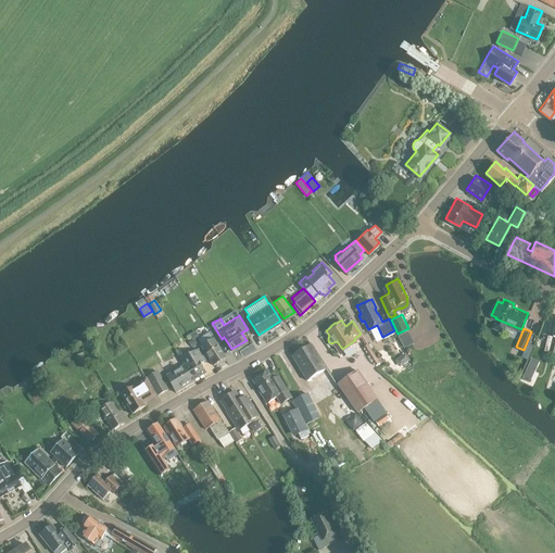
[(201,344),(213,363),(225,355),(212,337),(207,330),(198,337),(201,343),(201,344)]
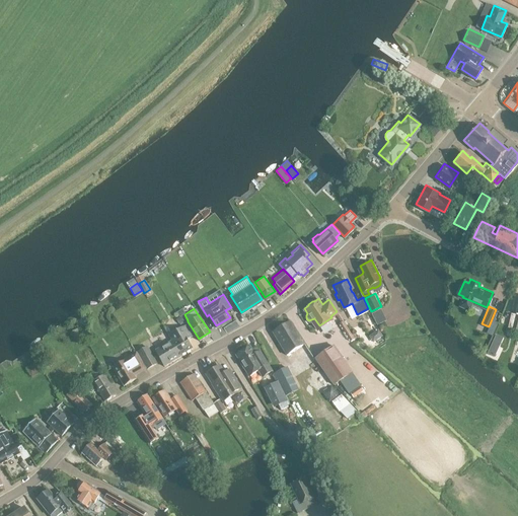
[(304,342),(290,319),(272,330),(286,353),(304,342)]
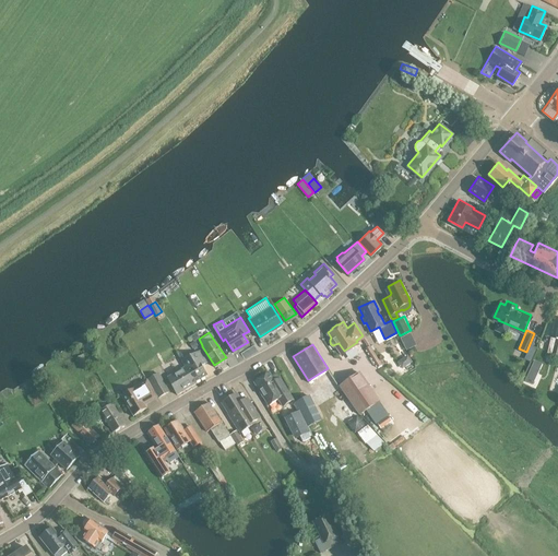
[(382,364),(370,344),(366,347),(378,366),(382,364)]
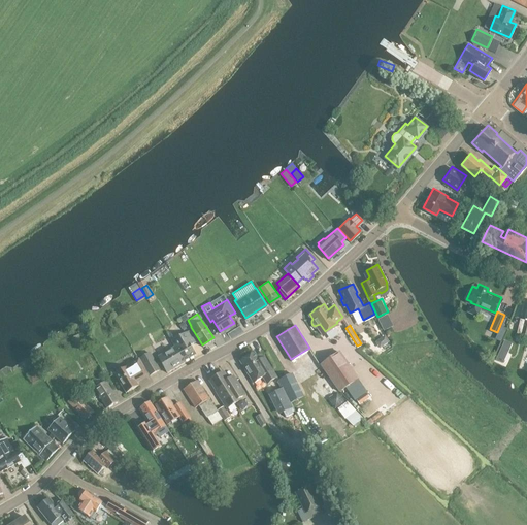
[(174,345),(173,345),(184,361),(184,360),(184,359),(195,353),(189,342),(195,339),(189,328),(171,338),(174,345)]
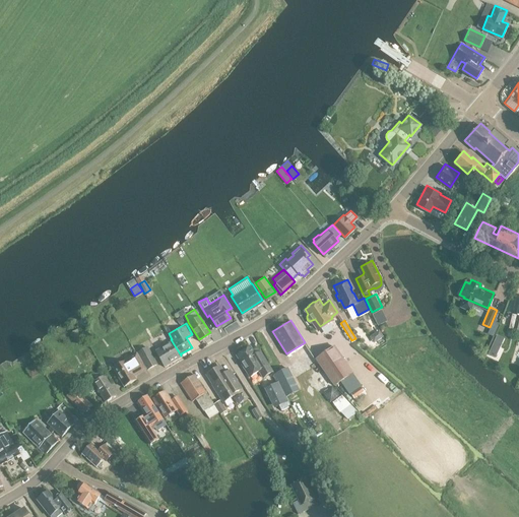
[(370,335),(374,342),(384,335),(379,328),(370,335)]
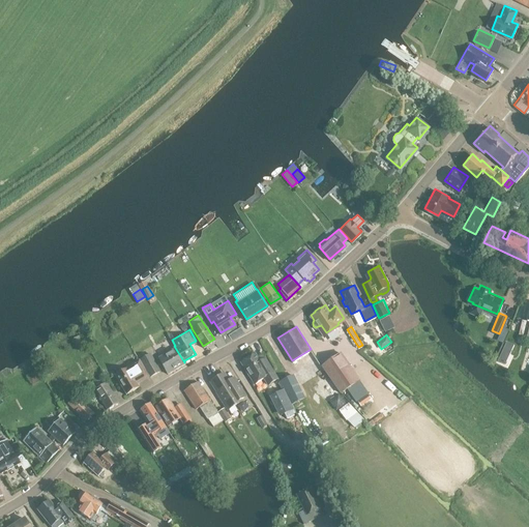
[(505,340),(497,359),(504,362),(512,343),(505,340)]
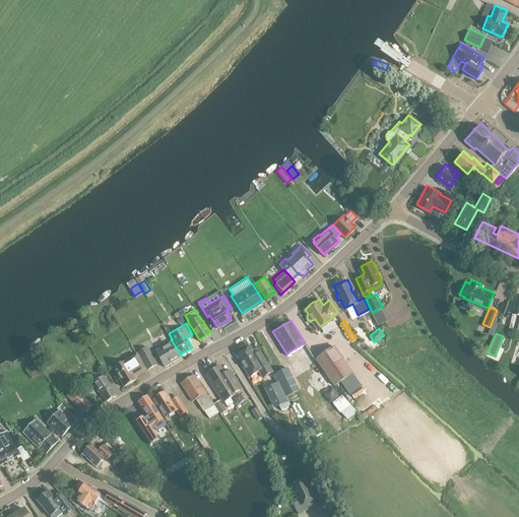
[(181,356),(171,339),(154,348),(164,365),(181,356)]
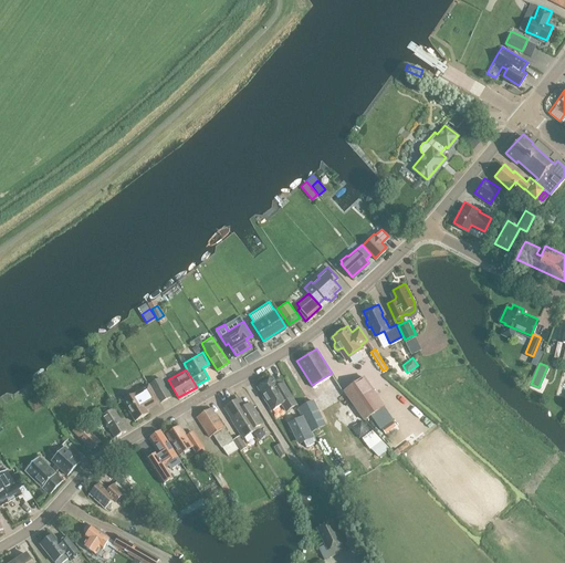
[(384,404),(363,375),(343,388),(364,417),(384,404)]
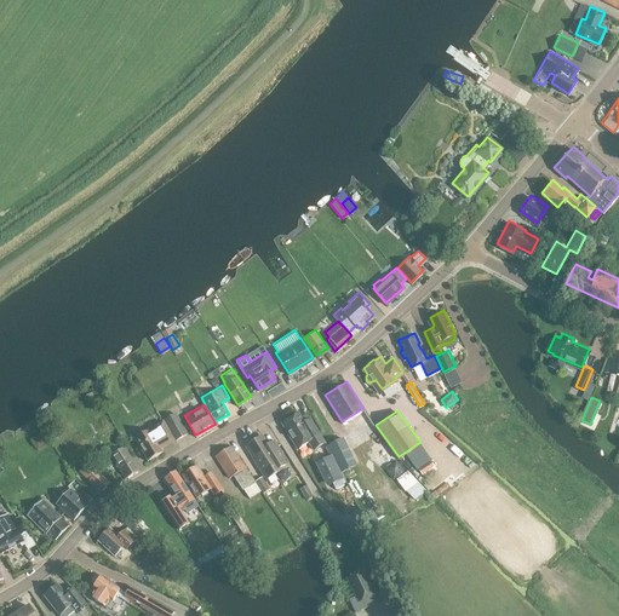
[(164,418),(175,438),(187,431),(175,412),(164,418)]
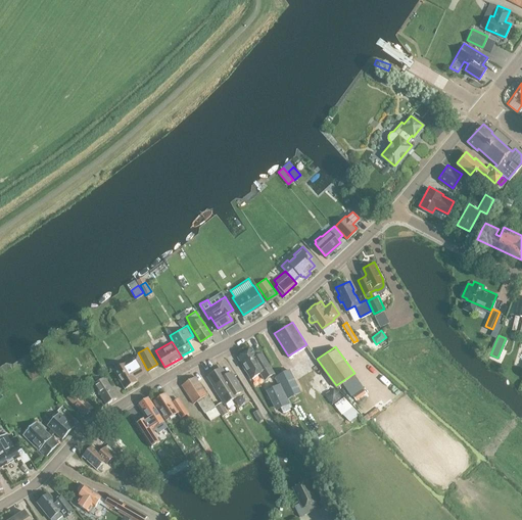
[(259,371),(264,377),(274,371),(258,347),(253,350),(251,347),(247,349),(245,349),(242,351),(241,353),(238,356),(250,376),(259,371)]
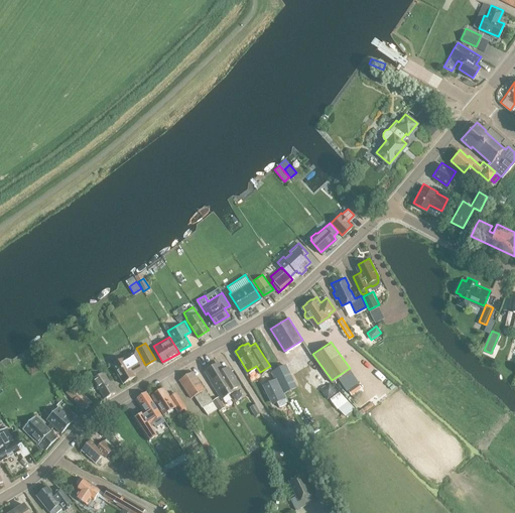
[(141,361),(135,349),(123,356),(123,357),(112,363),(122,382),(134,375),(132,372),(144,365),(141,361)]
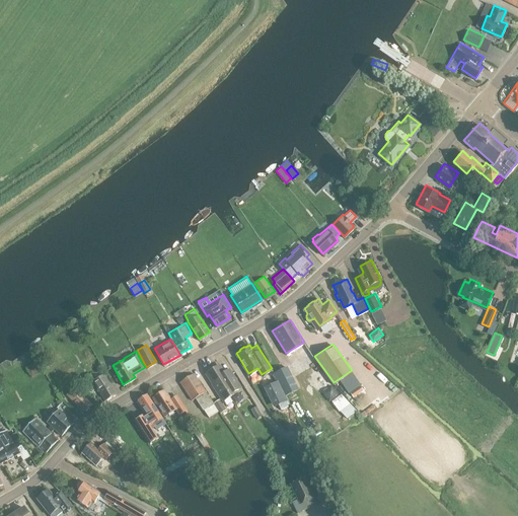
[(38,360),(26,366),(31,374),(43,367),(38,360)]
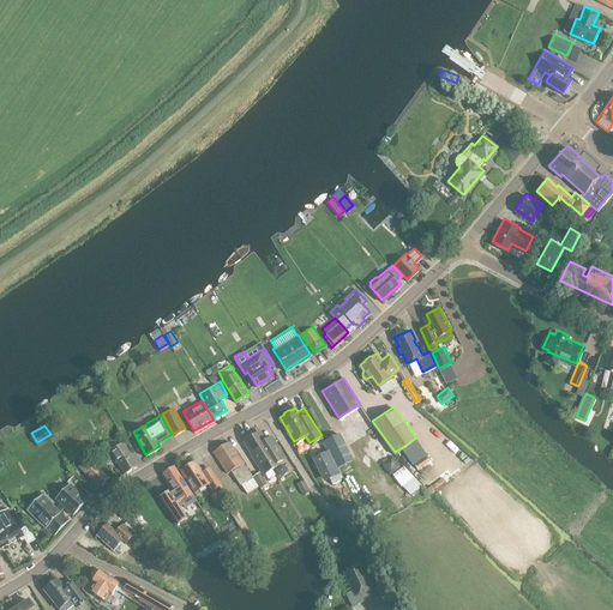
[(259,429),(251,434),(271,466),(280,461),(278,460),(284,456),(272,438),(266,441),(259,429)]
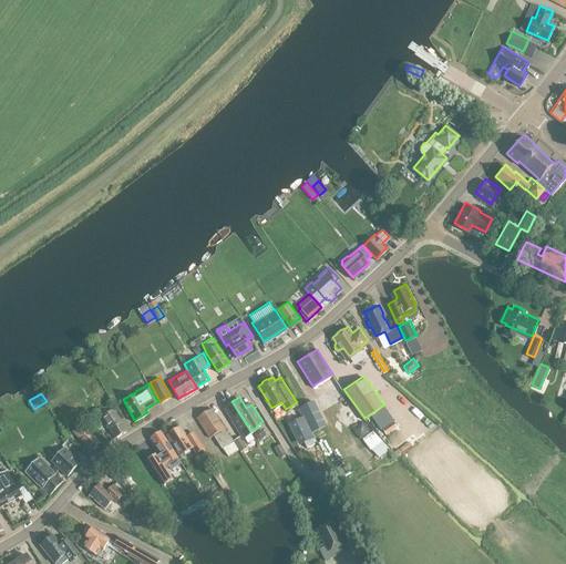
[(299,406),(311,430),(325,423),(314,399),(299,406)]
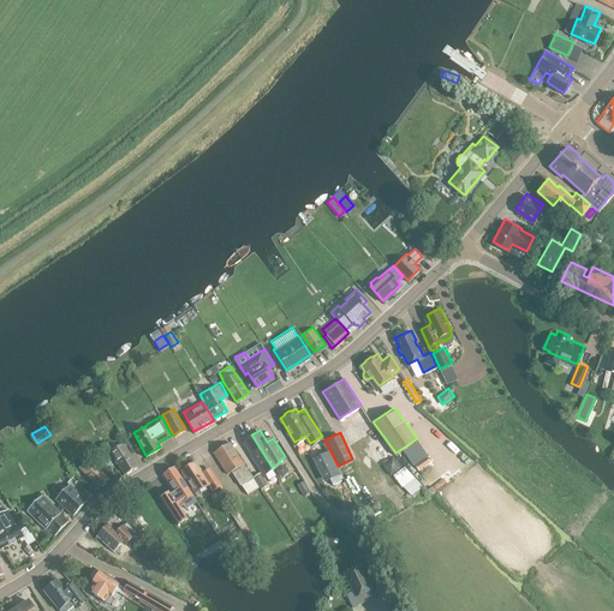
[(272,467),(251,435),(243,441),(252,455),(252,456),(261,471),(262,469),(263,473),(264,472),(267,472),(270,471),(270,468),(272,467)]
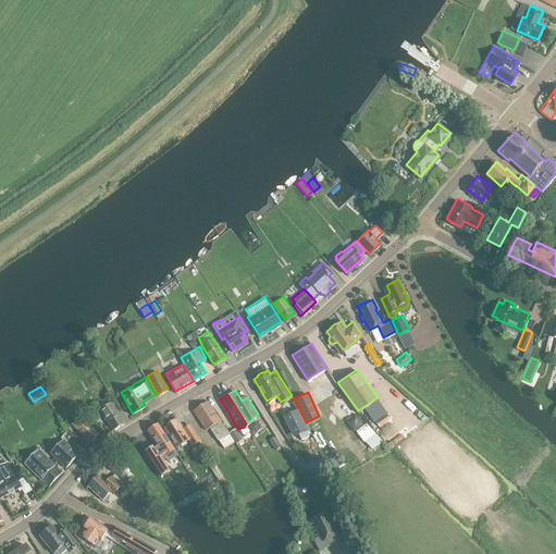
[(99,406),(112,429),(124,421),(111,398),(99,406)]
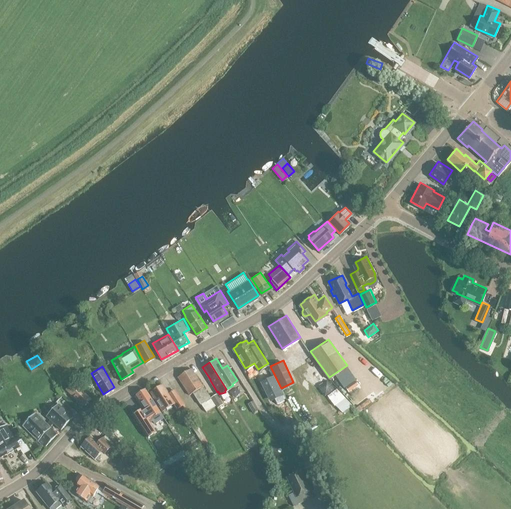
[(177,375),(189,393),(192,391),(200,403),(210,396),(202,384),(191,366),(177,375)]
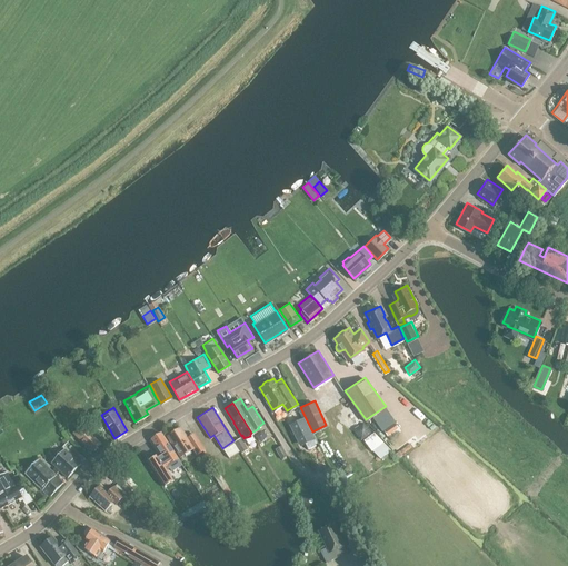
[(314,437),(315,436),(305,416),(291,423),(301,443),(307,440),(309,445),(315,442),(314,437)]
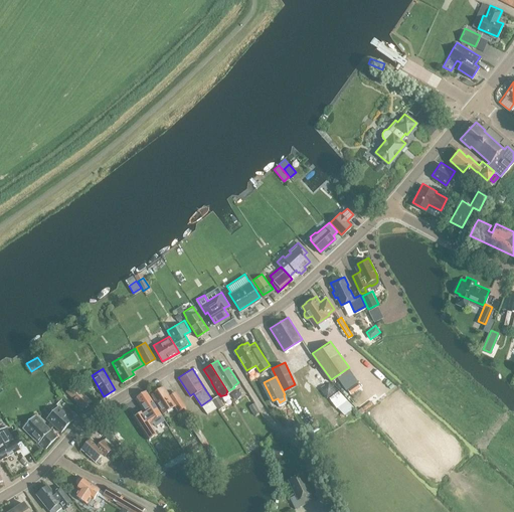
[(356,381),(347,388),(350,392),(359,386),(356,381)]
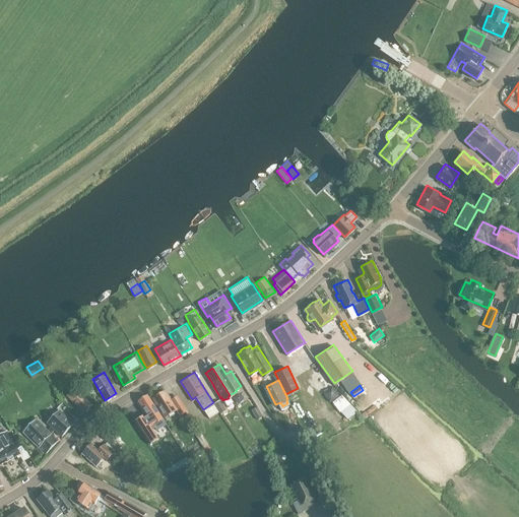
[(92,403),(75,388),(66,393),(83,410),(92,403)]
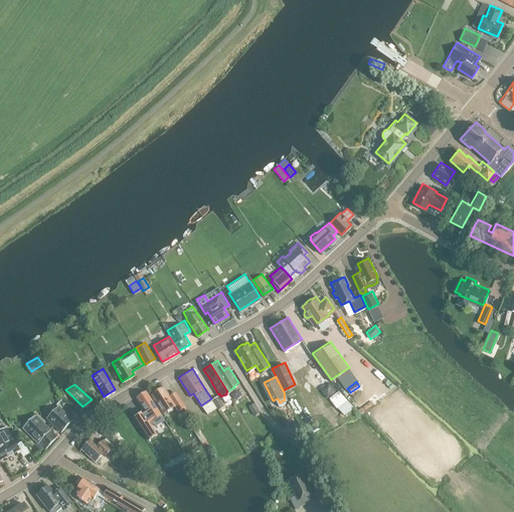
[(178,409),(182,406),(185,413),(188,411),(175,391),(169,395),(163,385),(151,393),(163,411),(174,404),(178,409)]
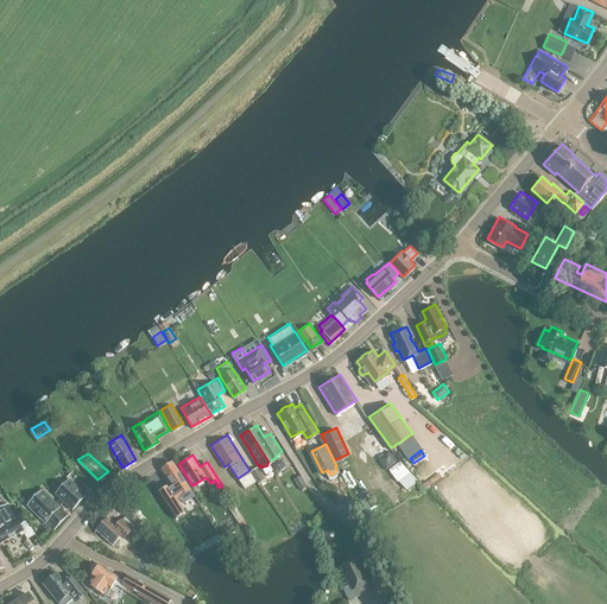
[(169,488),(168,485),(158,491),(175,517),(184,512),(177,500),(181,497),(183,501),(194,494),(172,461),(162,468),(174,485),(169,488)]
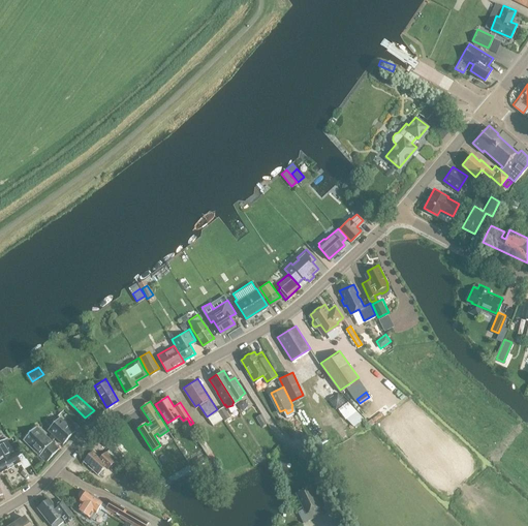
[(217,410),(224,421),(230,416),(223,406),(217,410)]
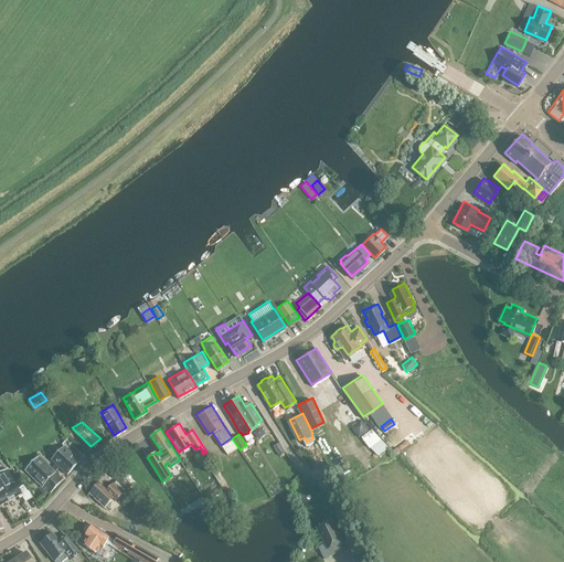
[(278,454),(284,451),(278,441),(273,444),(278,454)]
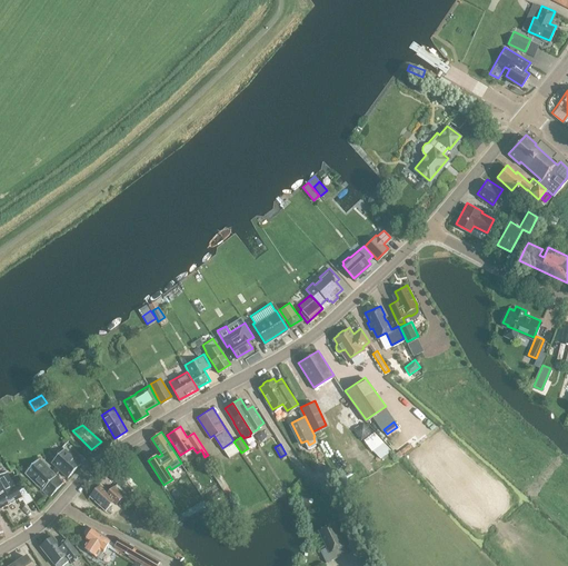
[(55,464),(56,465),(51,469),(38,457),(25,470),(49,495),(62,480),(55,473),(59,468),(67,476),(80,463),(63,447),(57,454),(50,460),(55,464)]
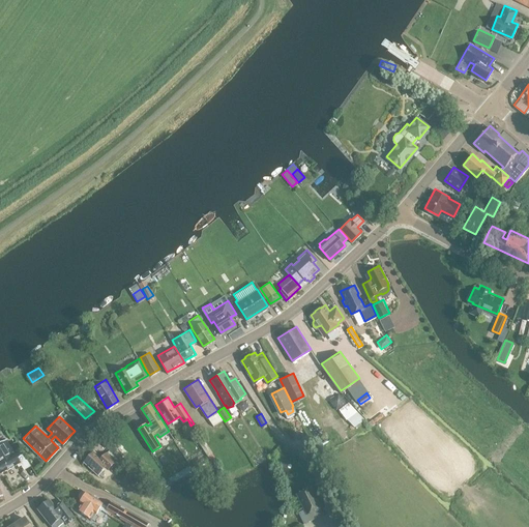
[(109,435),(103,442),(101,442),(113,451),(120,444),(109,435)]
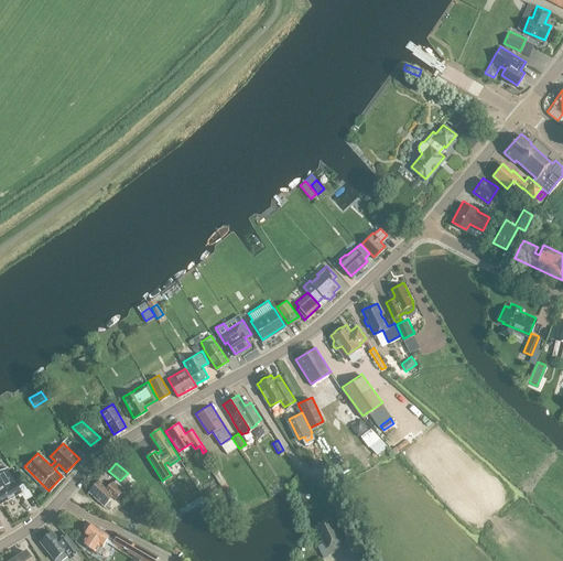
[(26,486),(23,481),(17,468),(10,472),(7,465),(0,468),(0,502),(26,486)]
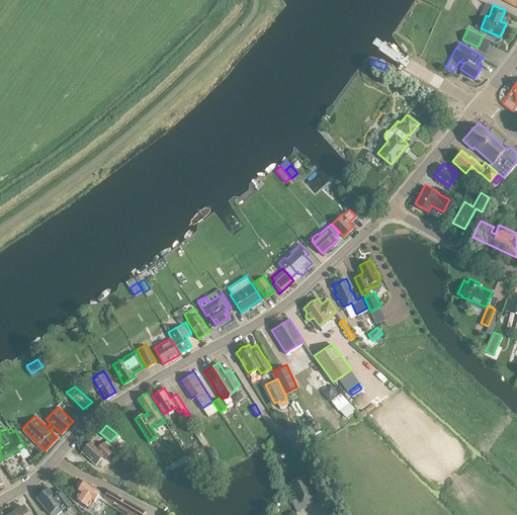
[(81,449),(95,462),(105,452),(107,454),(112,449),(103,441),(98,446),(91,439),(81,449)]
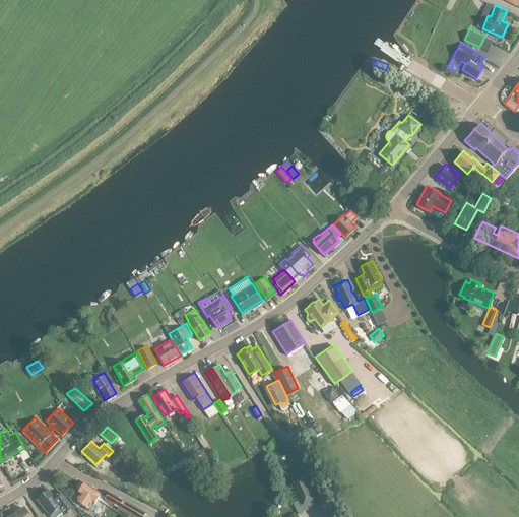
[(290,482),(298,498),(292,501),(298,512),(304,509),(316,503),(304,476),(290,482)]
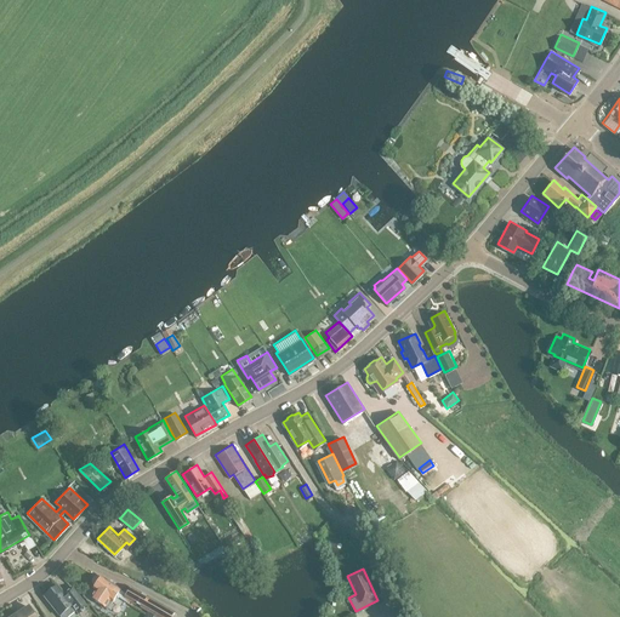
[(128,601),(129,599),(153,613),(151,616),(169,616),(172,611),(131,586),(126,593),(119,588),(120,587),(101,573),(100,575),(98,573),(95,573),(94,575),(91,577),(91,580),(92,582),(95,583),(92,587),(89,593),(107,606),(111,599),(112,600),(115,593),(128,601)]
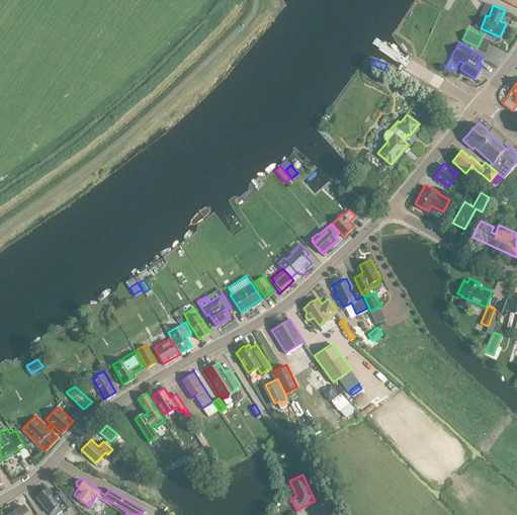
[(36,496),(49,512),(60,503),(65,510),(72,504),(62,492),(56,497),(48,487),(36,496)]
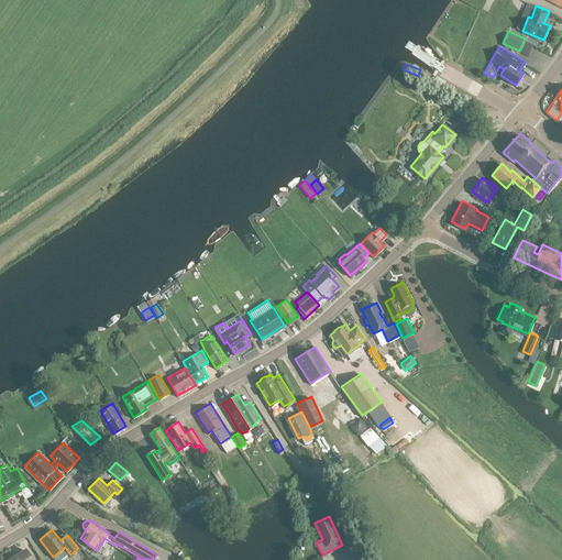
[(33,559),(26,549),(14,556),(17,559),(41,559),(40,559),(33,559)]
